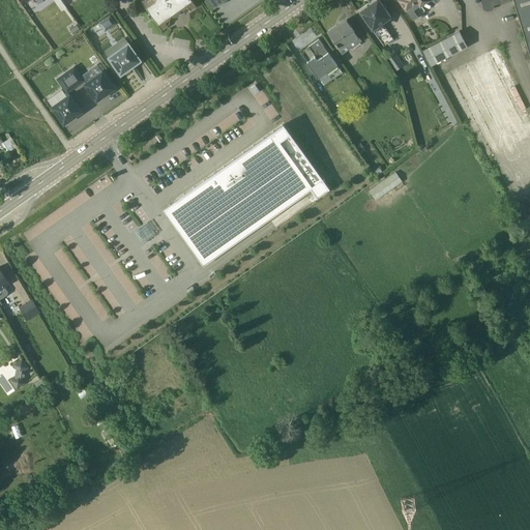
[(142,0),(141,1),(162,31),(168,27),(167,25),(169,24),(170,17),(174,18),(179,13),(180,9),(187,10),(196,7),(190,0),(142,0)]
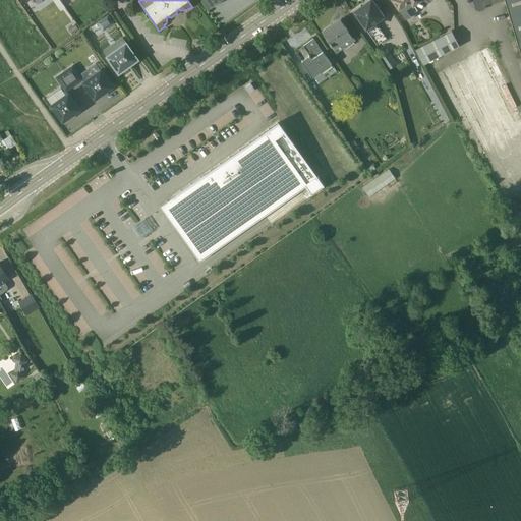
[(371,0),(367,0),(362,4),(364,6),(361,8),(360,5),(352,11),(377,46),(386,39),(378,27),(380,20),(384,16),(371,0)]
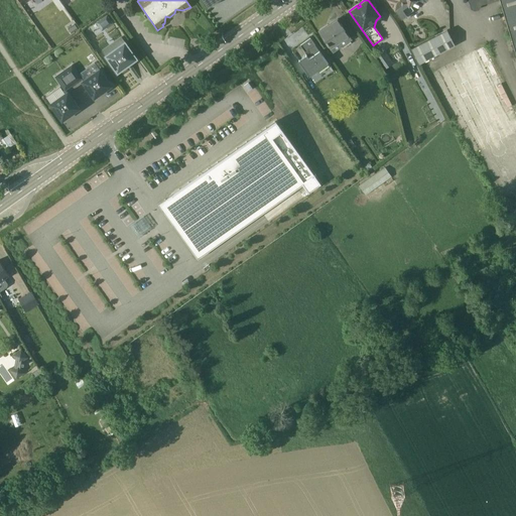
[(386,0),(401,19),(413,10),(409,6),(417,0),(386,0)]
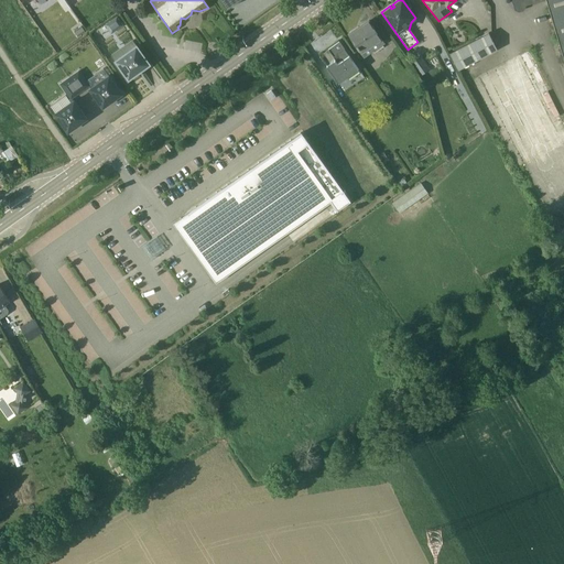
[(563,0),(511,0),(511,1),(514,10),(518,12),(522,11),(525,6),(544,0),(563,65),(563,0)]
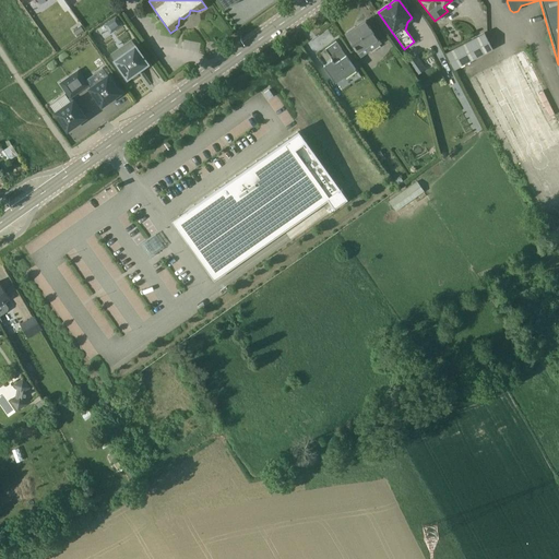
[(343,33),(360,58),(381,43),(365,20),(343,33)]
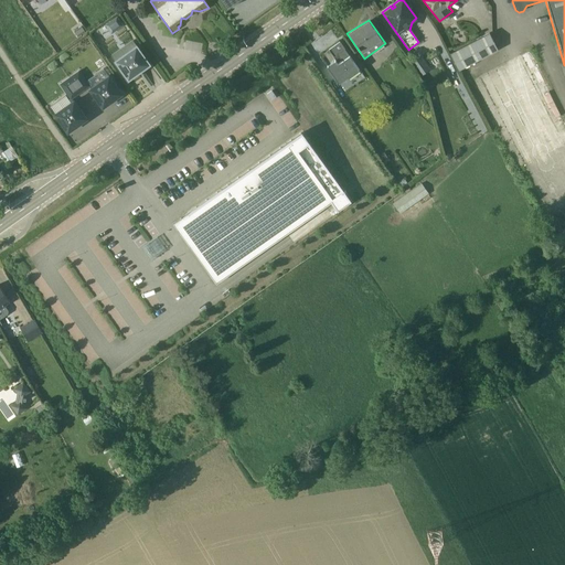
[(498,50),(489,33),(449,53),(458,71),(498,50)]
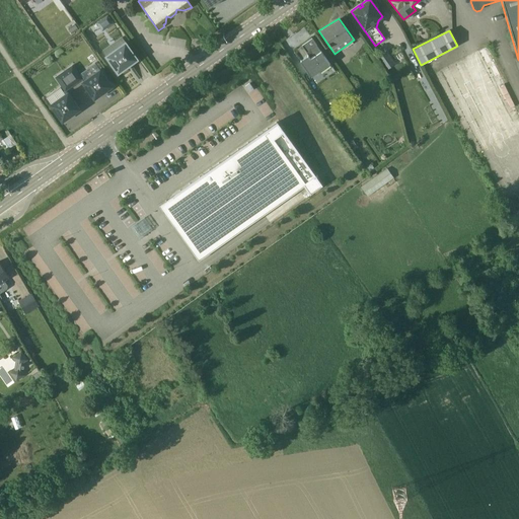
[(311,77),(329,64),(311,39),(301,46),(306,53),(310,51),(313,56),(309,59),(307,56),(300,61),(311,77)]
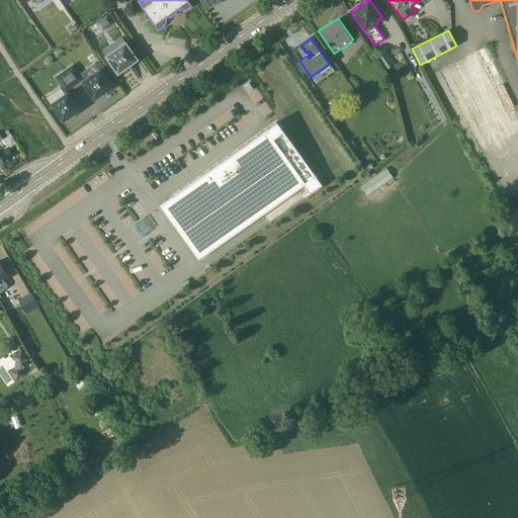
[(137,59),(124,41),(105,56),(117,73),(137,59)]
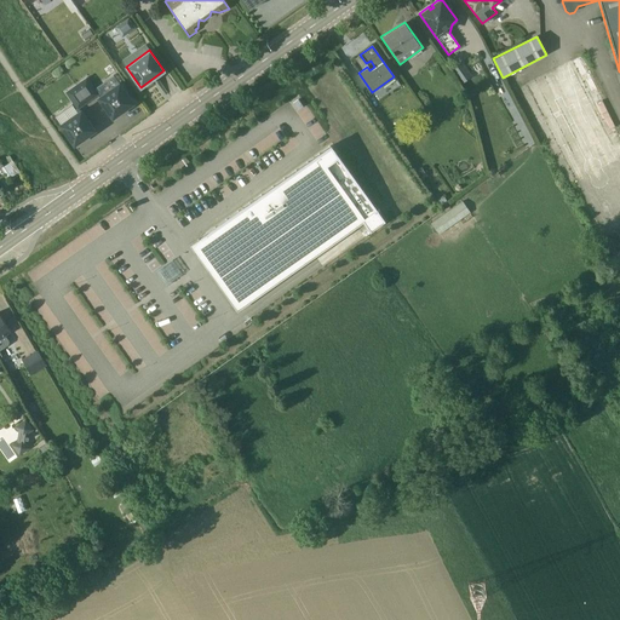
[(572,62),(579,75),(587,72),(580,57),(572,62)]
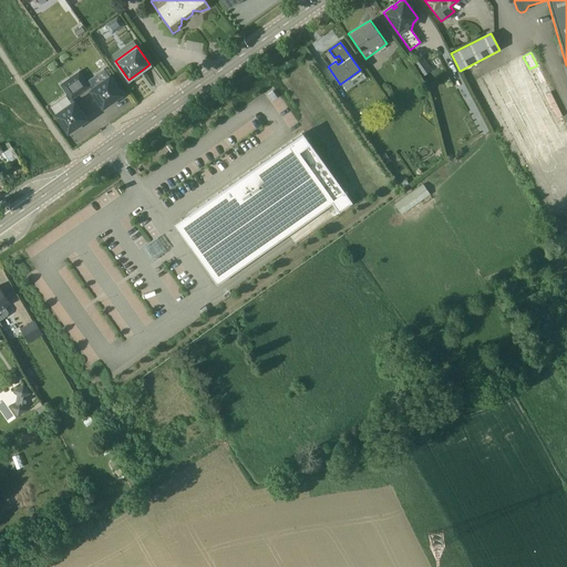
[(413,63),(422,76),(431,70),(422,57),(413,63)]
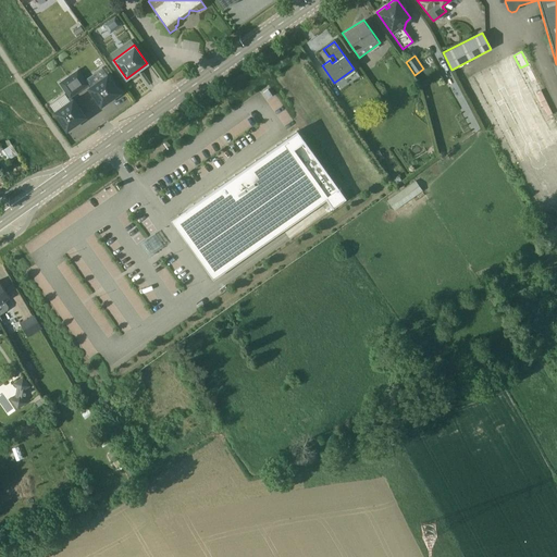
[(108,77),(89,90),(100,106),(120,93),(108,77)]
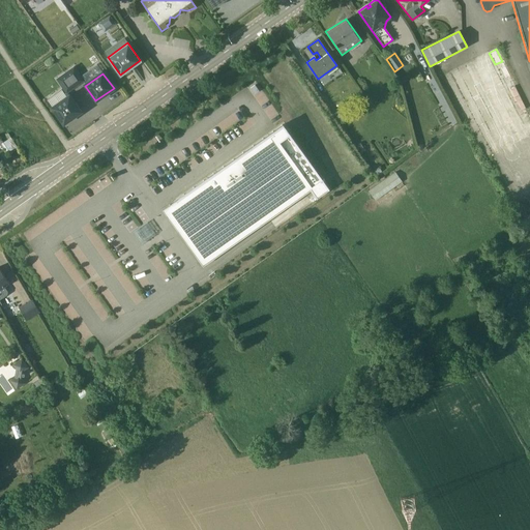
[(63,123),(81,111),(69,94),(51,107),(63,123)]
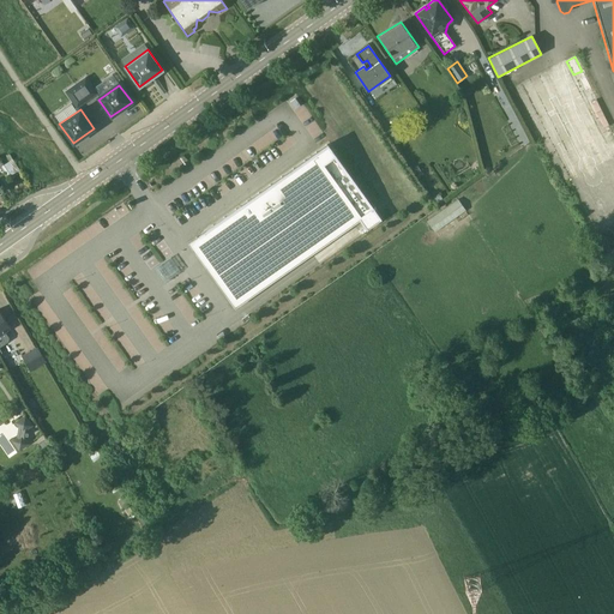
[(386,131),(392,140),(402,133),(396,125),(386,131)]
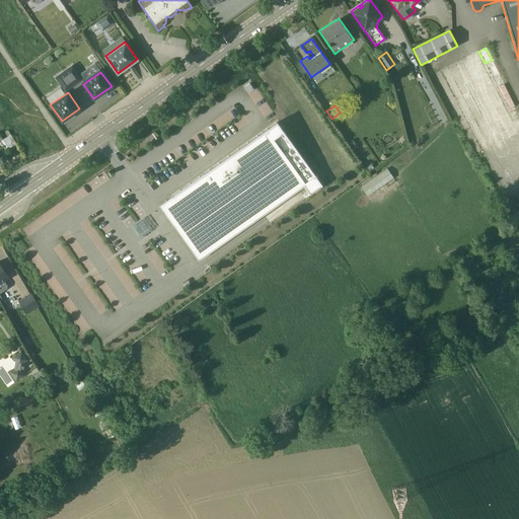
[(308,195),(321,184),(277,122),(159,205),(199,260),(302,186),(308,195)]
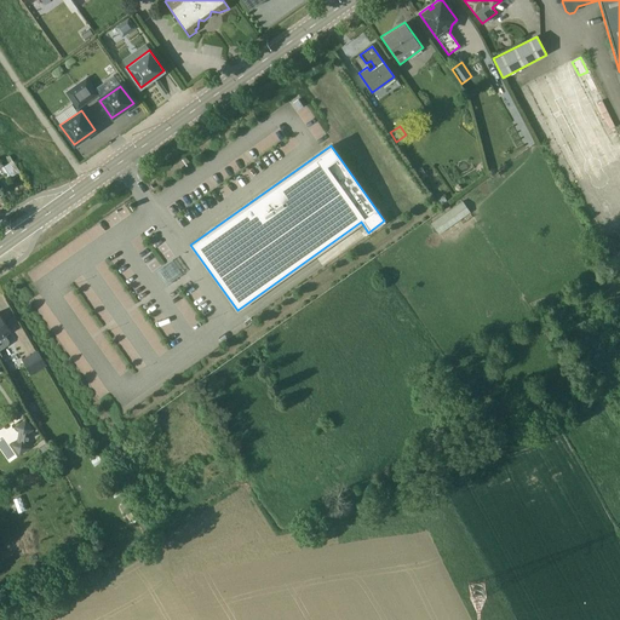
[(0,165),(0,170),(1,168),(9,179),(21,172),(15,161),(12,162),(10,156),(5,158),(9,164),(4,167),(0,165)]
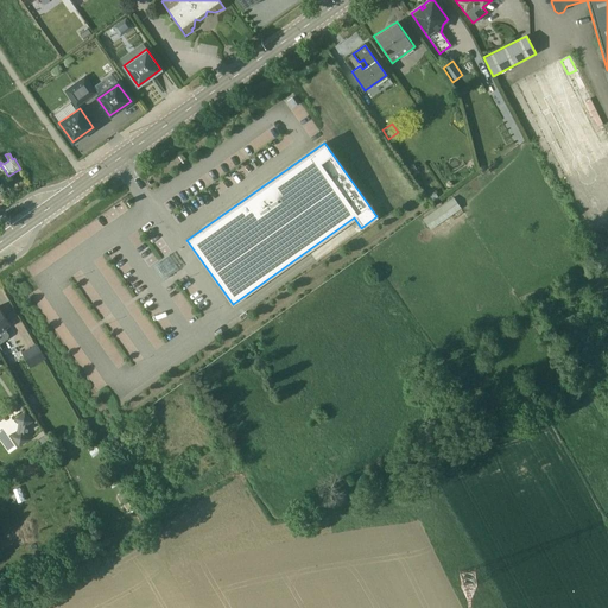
[(0,178),(7,190),(14,185),(6,173),(0,177),(0,178)]
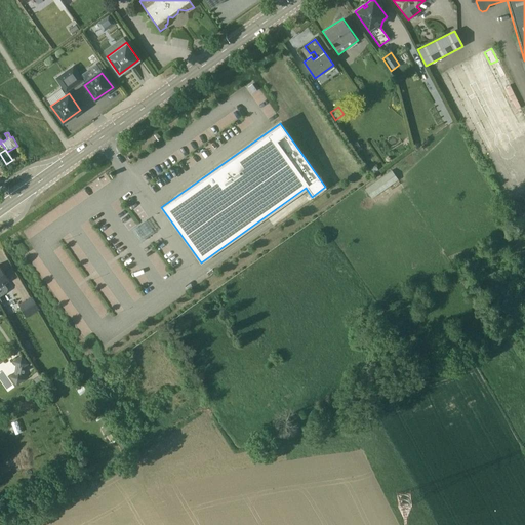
[(371,199),(398,180),(392,170),(365,189),(371,199)]
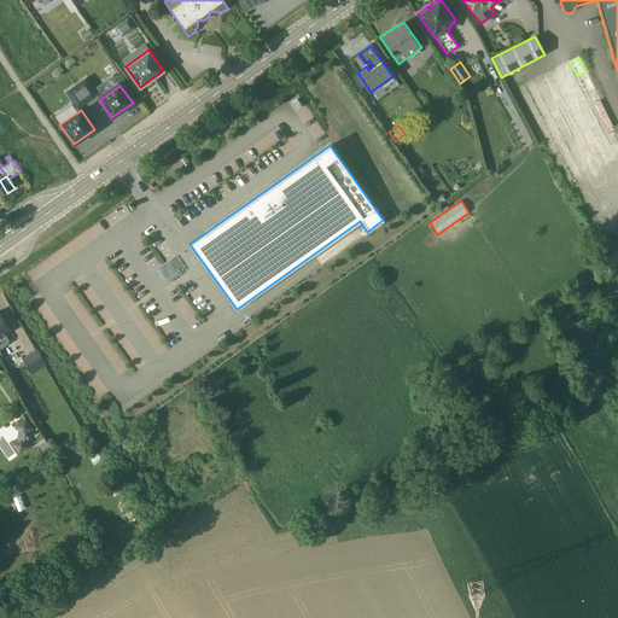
[(0,349),(9,344),(9,340),(5,334),(11,330),(0,315),(0,349)]
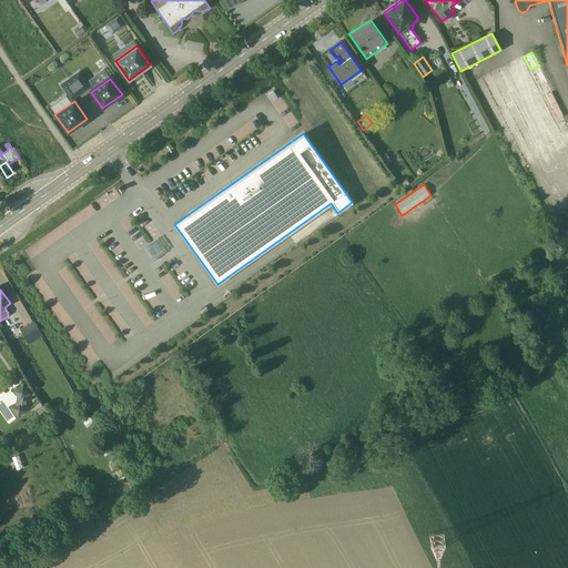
[(41,335),(33,322),(20,330),(28,344),(41,335)]
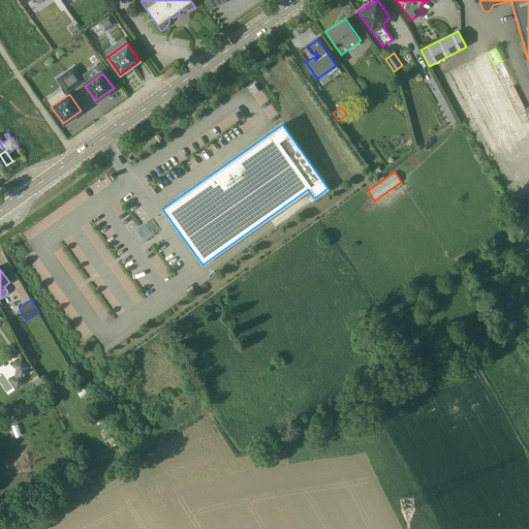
[(28,367),(22,356),(11,364),(16,368),(13,376),(9,379),(16,389),(26,382),(23,377),(24,370),(28,367)]
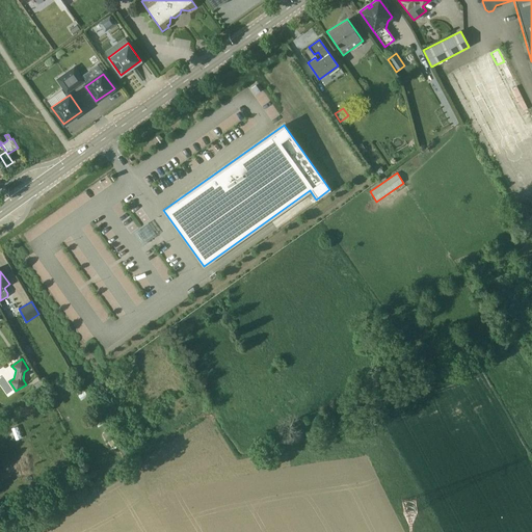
[(30,401),(17,407),(22,416),(34,410),(30,401)]
